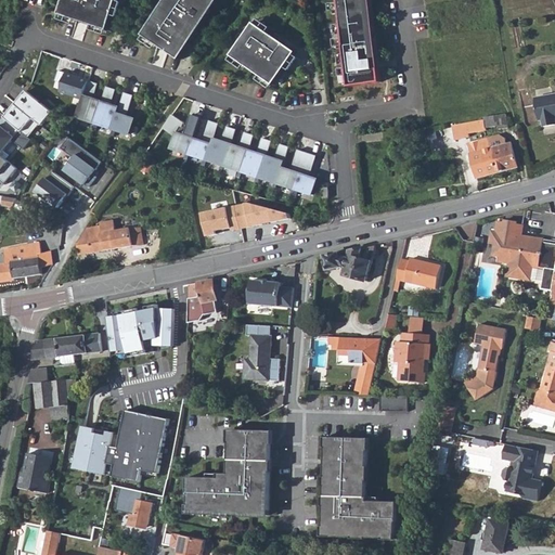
[(66,0),(62,14),(63,14),(78,20),(94,25),(110,30),(111,30),(115,16),(120,1),(119,0),(66,0)]
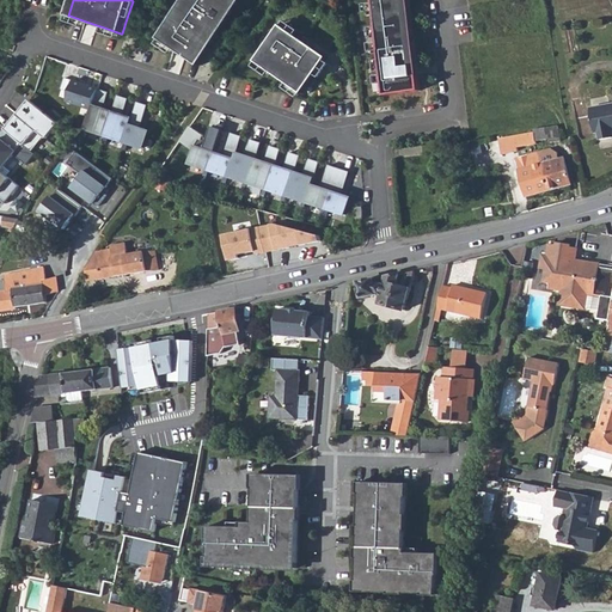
[(244,0),(185,0),(160,40),(161,41),(176,50),(200,66),(244,0)]
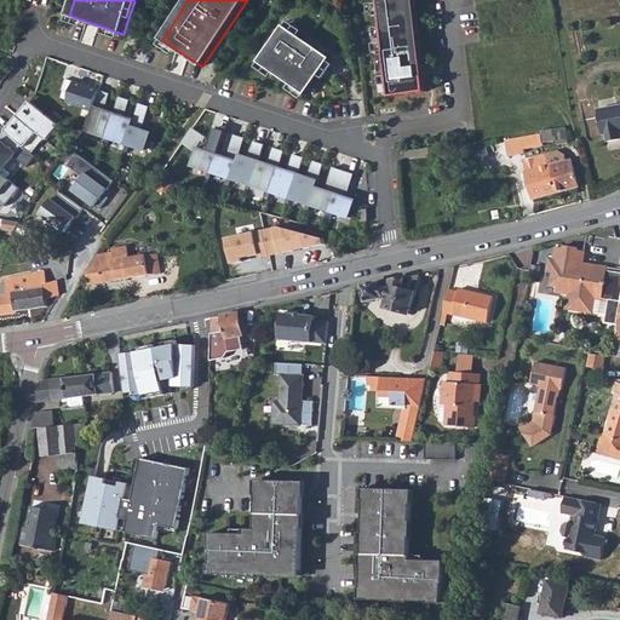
[(409,0),(378,0),(390,97),(426,92),(424,75),(420,76),(409,0)]
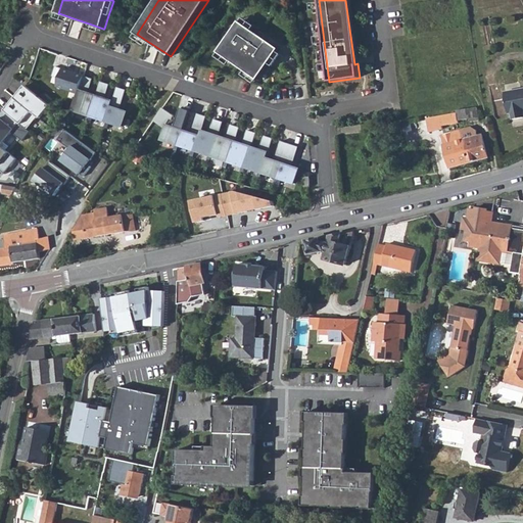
[(345,0),(354,64),(358,63),(349,0),(345,0)]
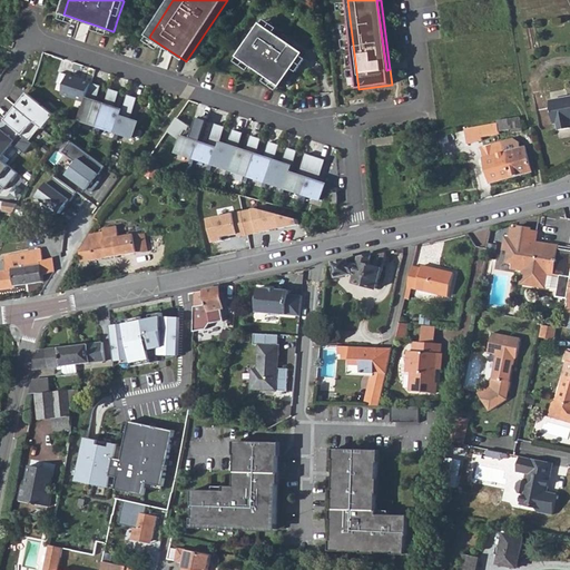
[(128,2),(124,1),(118,17),(124,18),(128,2)]
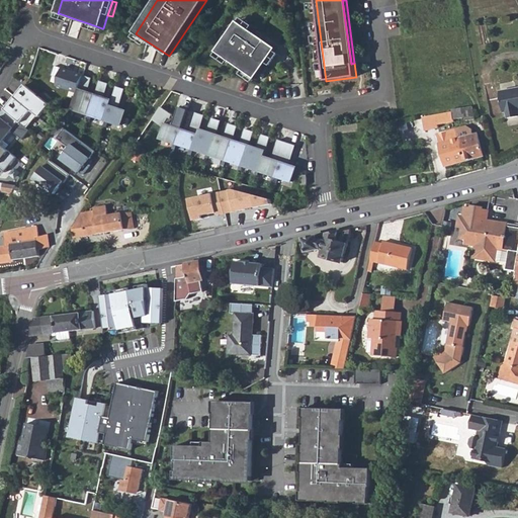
[(73,18),(59,13),(57,18),(71,23),(73,18)]
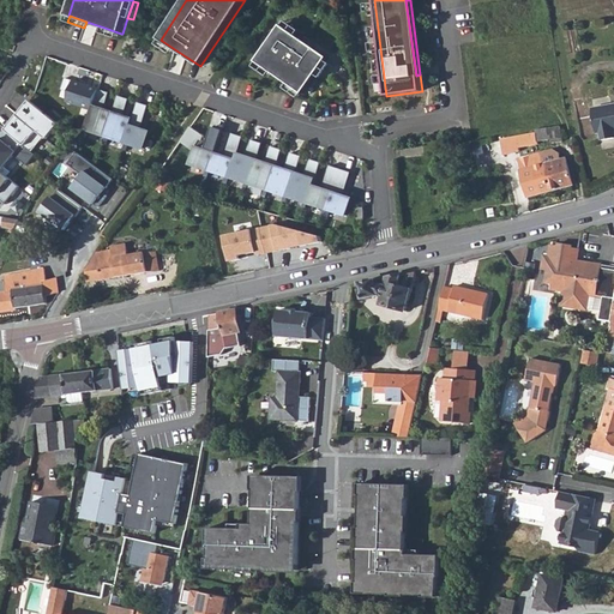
[(329,58),(282,25),(257,61),(258,62),(272,72),(288,83),(302,94),(304,94),(317,74),(326,60),(329,58)]
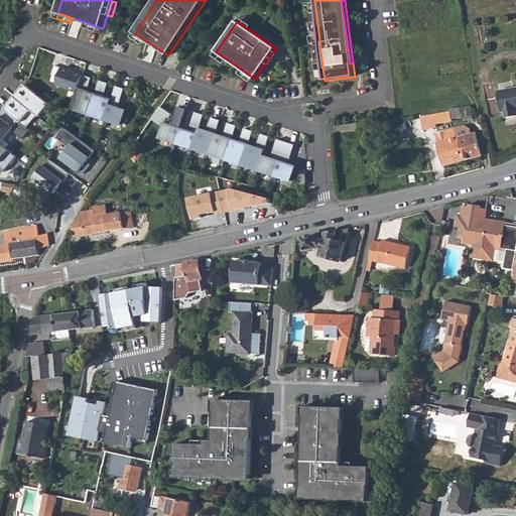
[(102,28),(88,23),(87,28),(101,33),(102,28)]
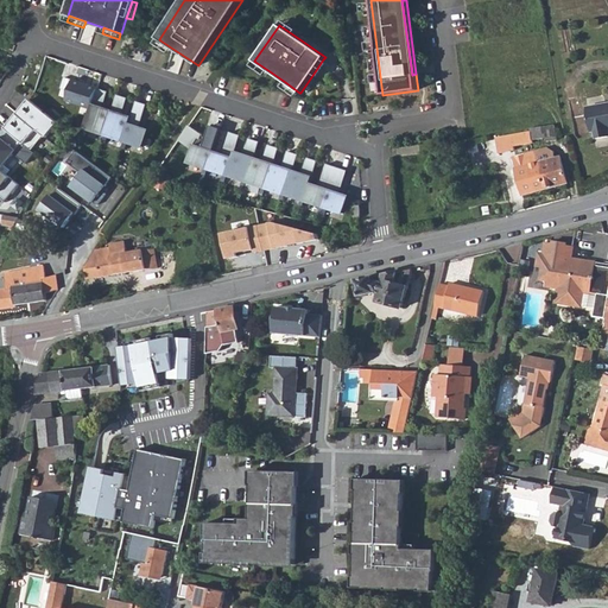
[(160,40),(157,45),(171,55),(175,50),(160,40)]
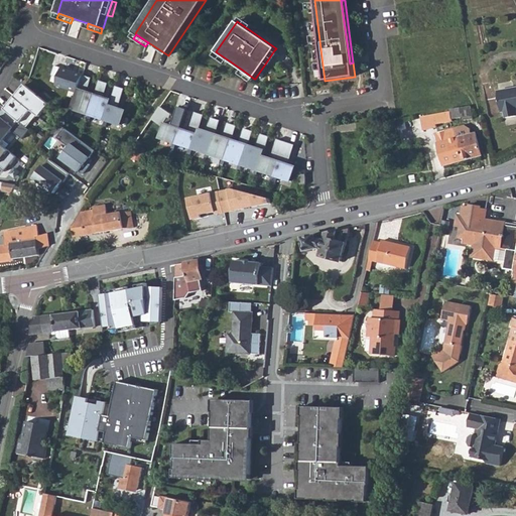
[(278,53),(274,50),(266,62),(270,66),(278,53)]
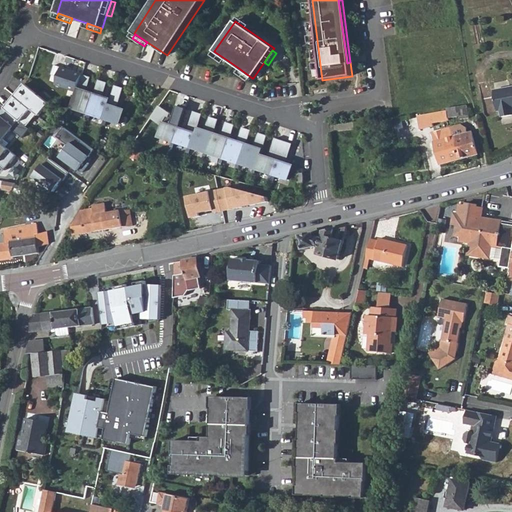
[(227,60),(215,52),(212,56),(224,64),(227,60)]
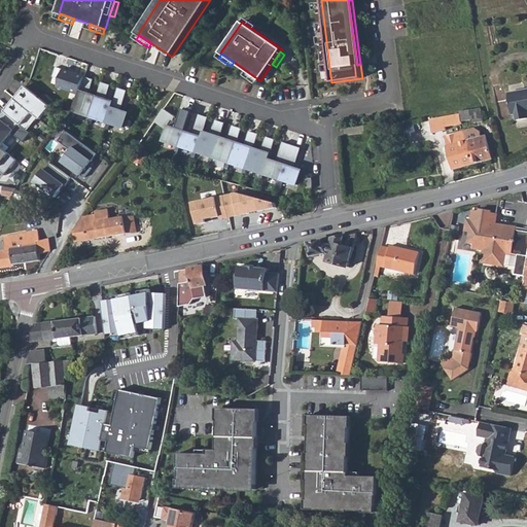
[(78,95),(84,76),(56,67),(53,77),(60,79),(57,88),(78,95)]
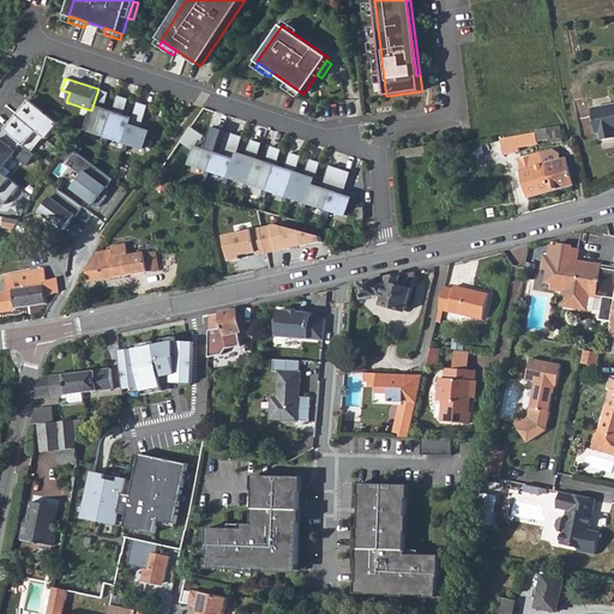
[(302,94),(288,83),(284,88),(299,98),(302,94)]
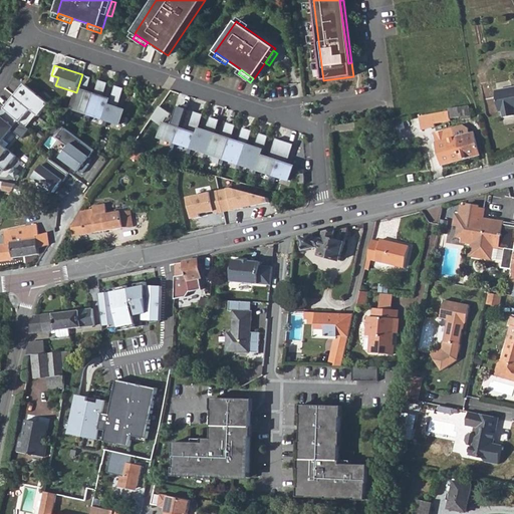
[(86,91),(91,77),(82,74),(76,92),(71,108),(74,109),(88,113),(92,99),(85,97),(86,91)]
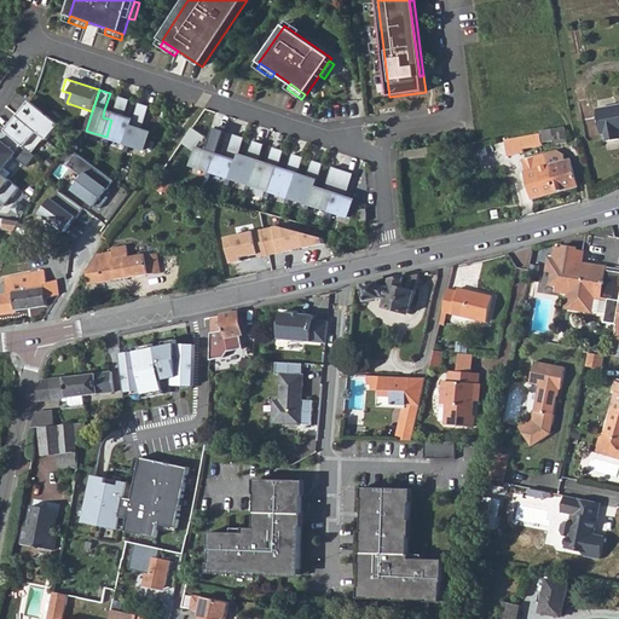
[(129,100),(119,97),(113,114),(111,120),(106,137),(110,138),(126,144),(131,127),(121,123),(123,117),(129,100)]
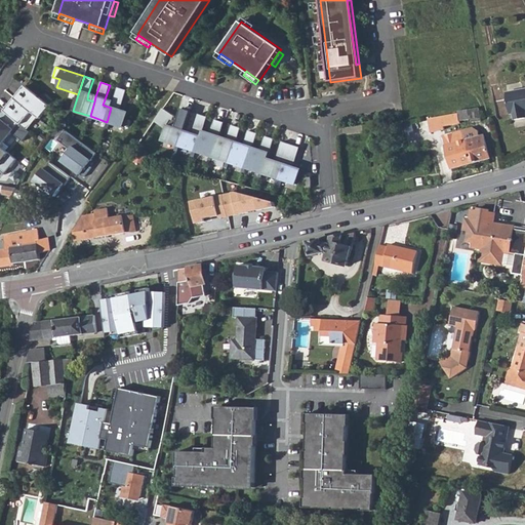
[(111,108),(107,122),(109,123),(123,127),(128,113),(120,110),(126,90),(117,87),(112,102),(113,102),(111,108)]
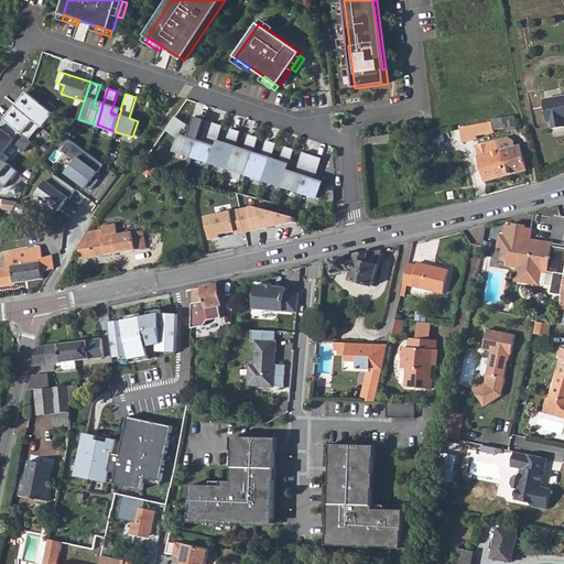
[(53,117),(26,95),(15,108),(40,129),(42,130),(53,117)]
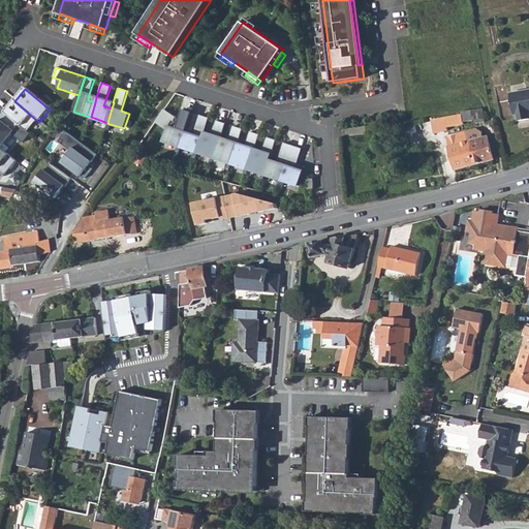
[(528,90),(509,94),(514,115),(517,115),(518,121),(528,118),(528,90)]
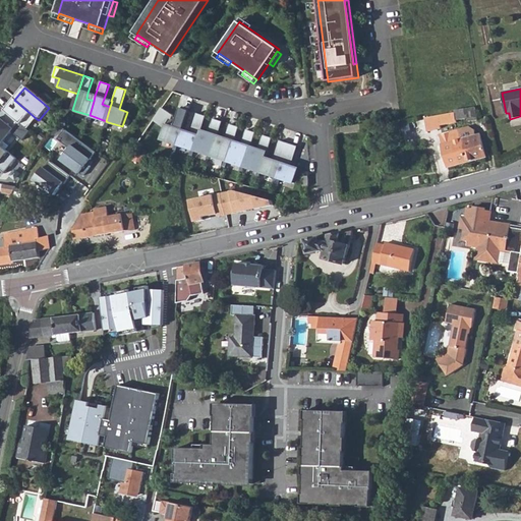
[(14,100),(4,112),(19,124),(26,131),(37,119),(14,100)]
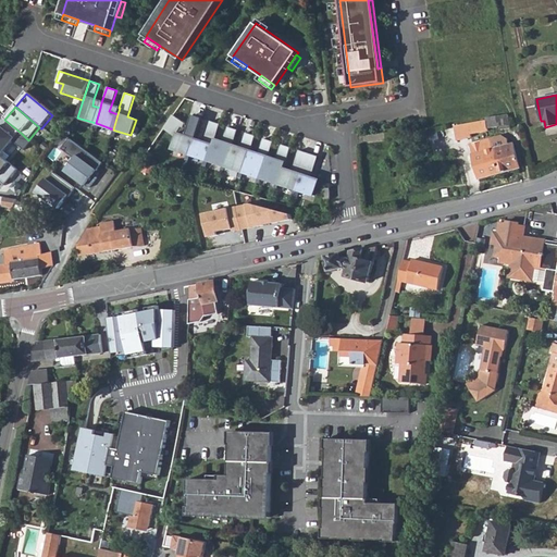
[(510,128),(508,114),(485,118),(485,121),(487,128),(499,127),(500,131),(510,128)]
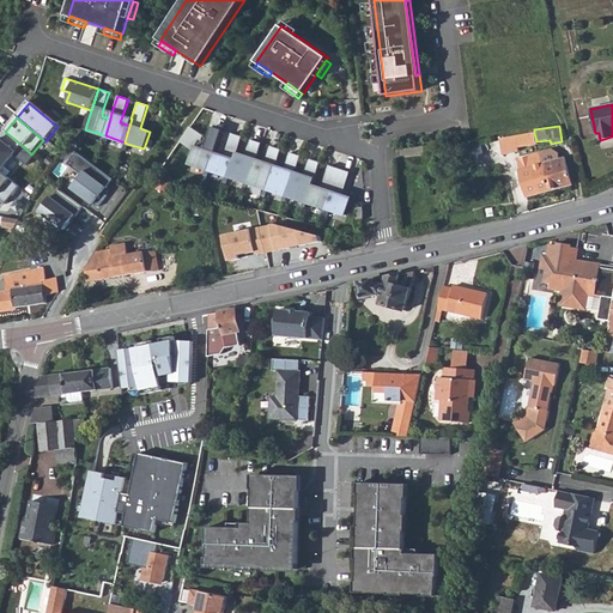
[(214,153),(223,131),(213,127),(205,150),(195,147),(190,164),(210,170),(214,153)]
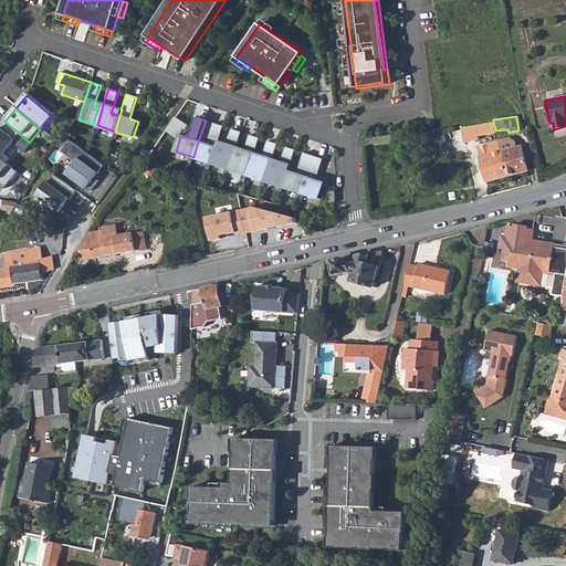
[(21,135),(4,122),(0,127),(0,159),(21,135)]
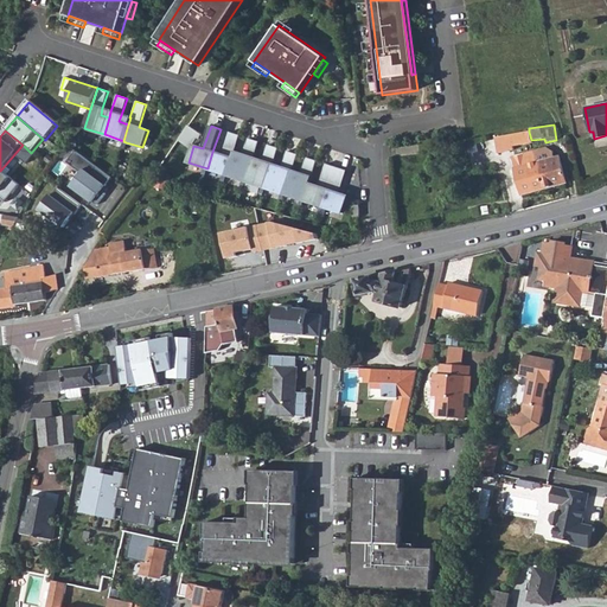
[(212,152),(208,168),(227,174),(232,158),(235,152),(240,135),(230,132),(222,155),(212,152)]
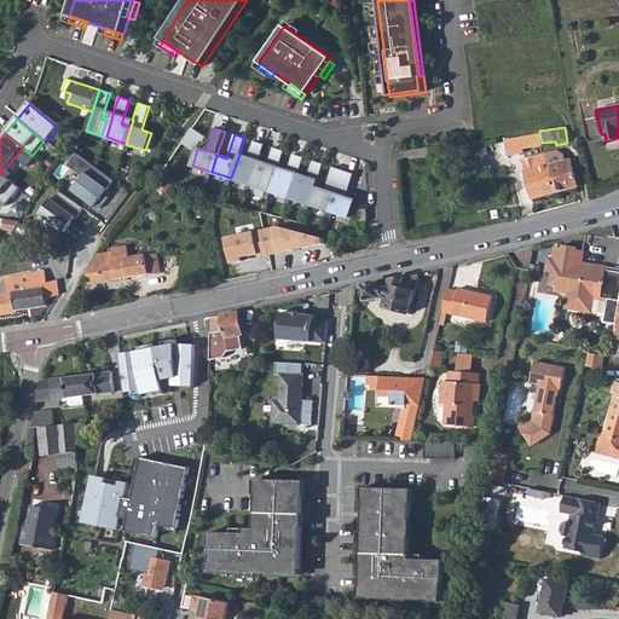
[(542,143),(539,134),(503,142),(507,157),(524,154),(522,151),(543,146),(542,143)]
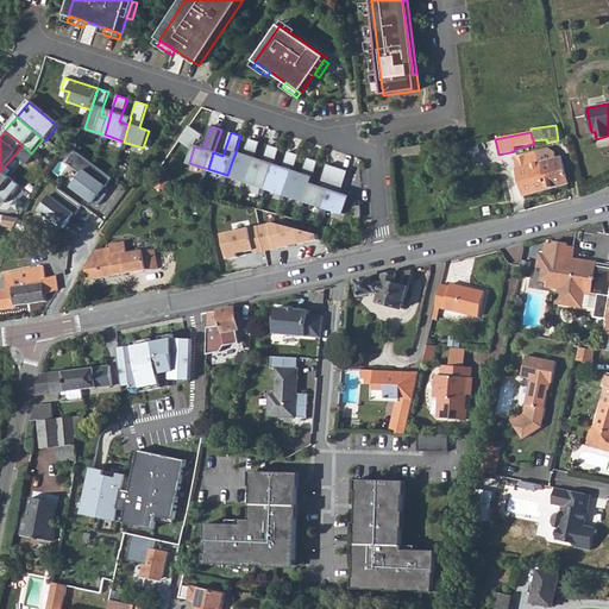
[(233,158),(227,175),(248,182),(252,165),(255,158),(261,142),(250,139),(244,155),(243,162),(233,158)]
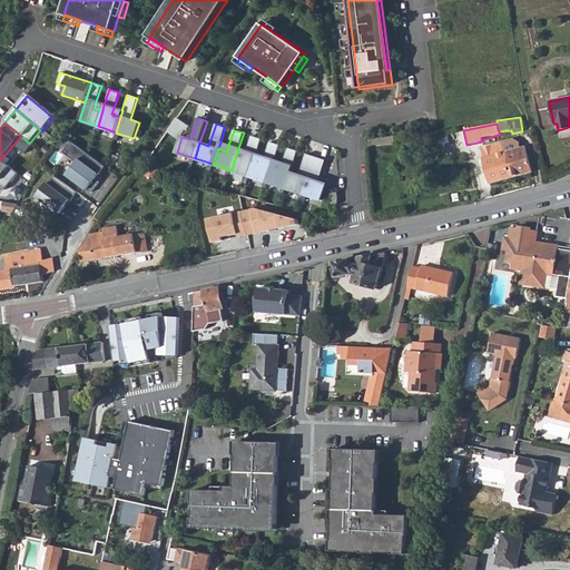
[(236,155),(232,170),(249,176),(254,160),(256,155),(262,139),(252,136),(247,151),(245,157),(236,155)]
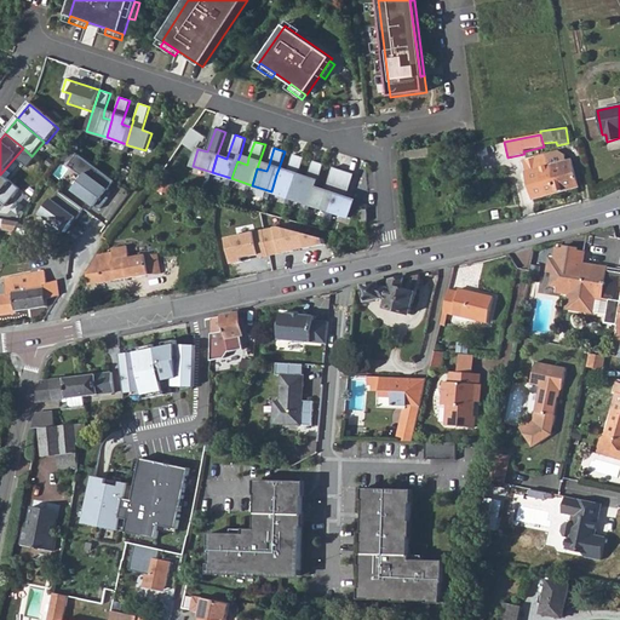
[(114,179),(79,150),(69,162),(84,173),(73,187),(98,207),(108,195),(104,193),(114,179)]
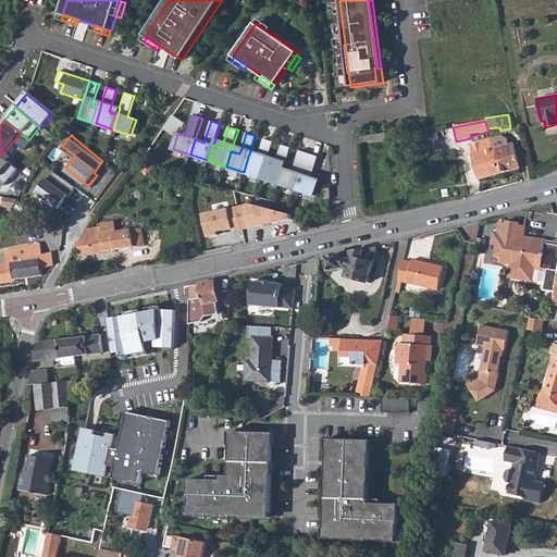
[(491,140),(499,174),(519,169),(512,144),(507,145),(506,139),(502,137),(491,140)]
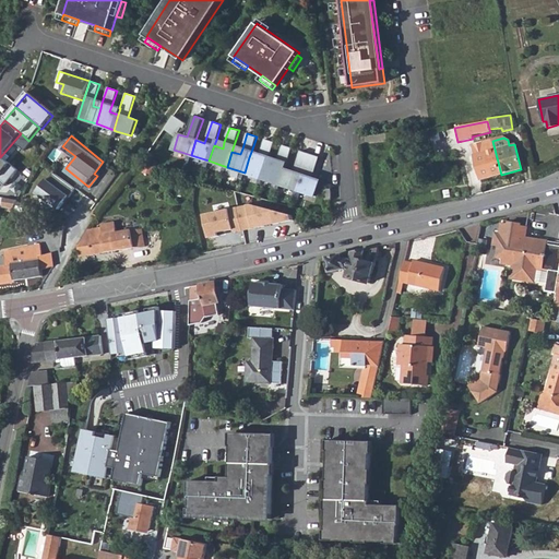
[(249,157),(245,173),(262,178),(268,163),(270,157),(274,142),(265,139),(260,154),(258,161),(249,157)]
